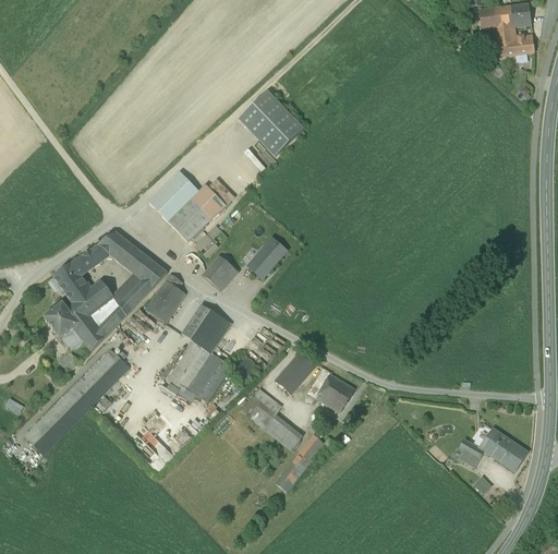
[(529,2),(494,7),(496,28),(516,25),(532,23),(529,2)]
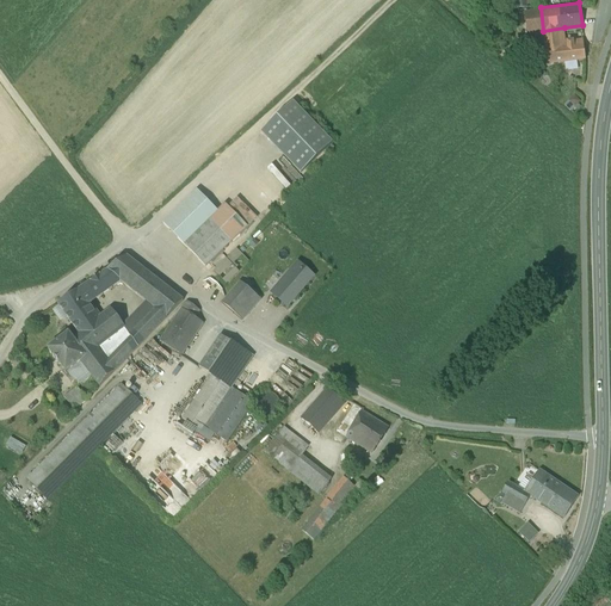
[(543,31),(541,7),(524,8),(528,32),(543,31)]
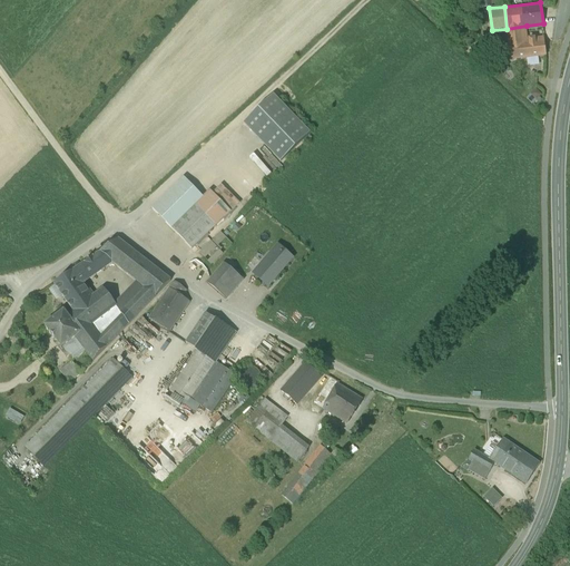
[(528,36),(527,26),(507,29),(510,57),(524,56),(539,54),(546,52),(543,33),(528,36)]
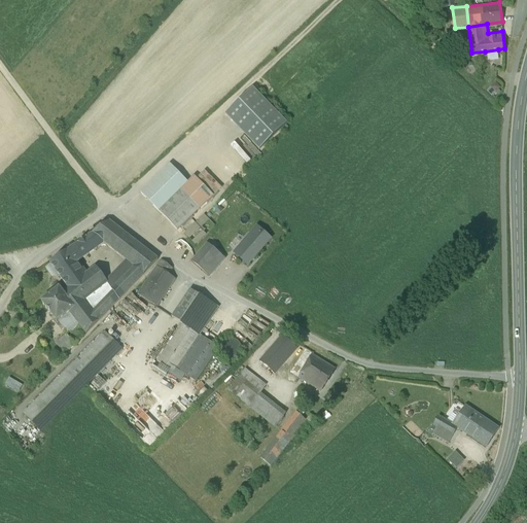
[(490,83),(495,89),(500,83),(495,79),(490,83)]
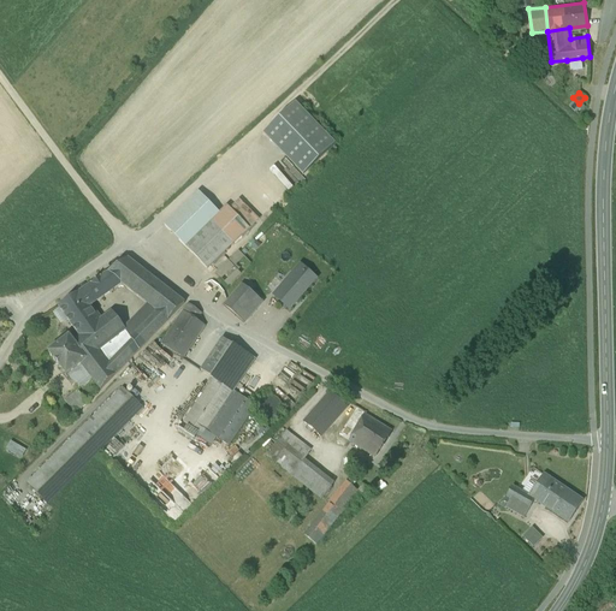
[(295,99),(264,130),(303,171),(335,141),(295,99)]
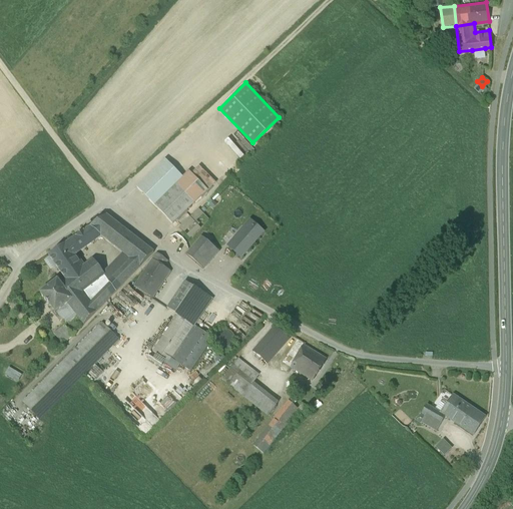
[(165,157),(136,185),(172,220),(206,187),(191,172),(188,169),(182,175),(165,157)]
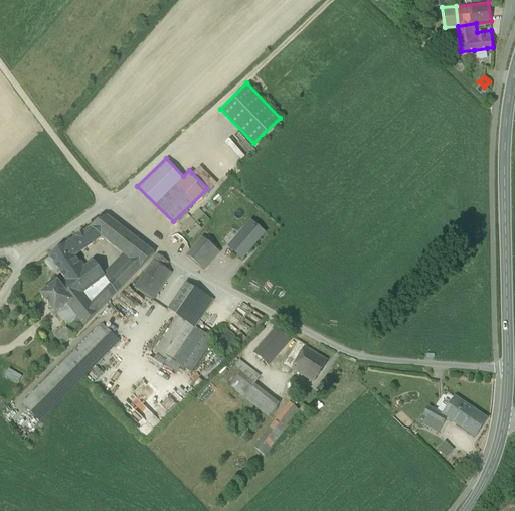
[(192,173),(207,188),(216,181),(199,165),(192,173)]
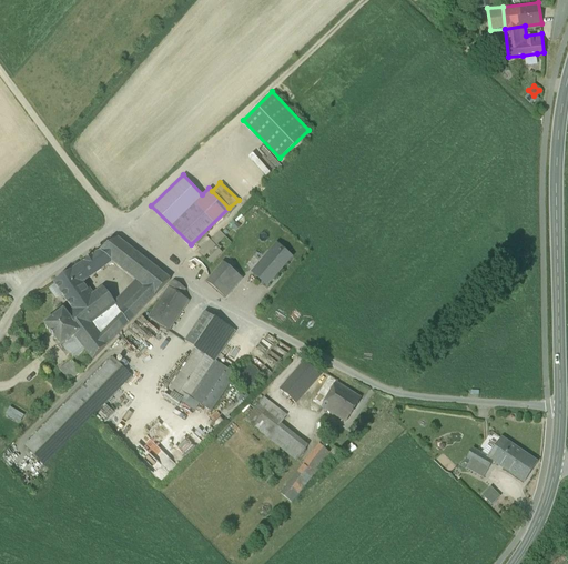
[(233,238),(220,227),(200,247),(213,258),(233,238)]
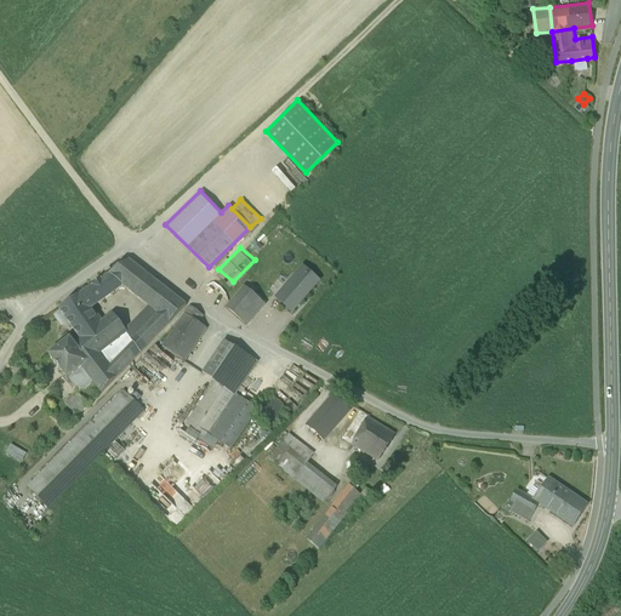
[(186,302),(129,257),(92,283),(101,294),(103,297),(123,283),(151,303),(127,326),(134,335),(131,337),(134,341),(140,349),(186,302)]
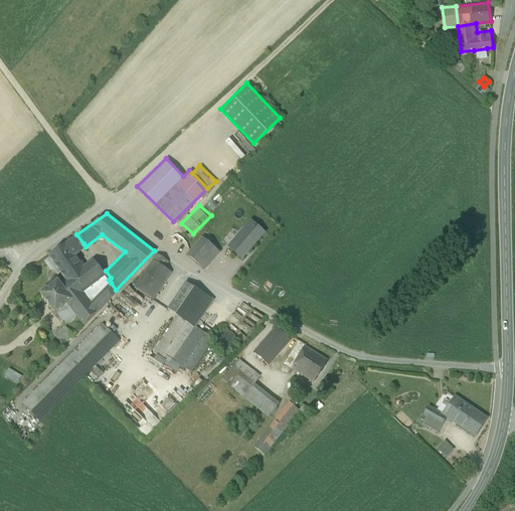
[(250,219),(230,243),(242,253),(263,229),(250,219)]
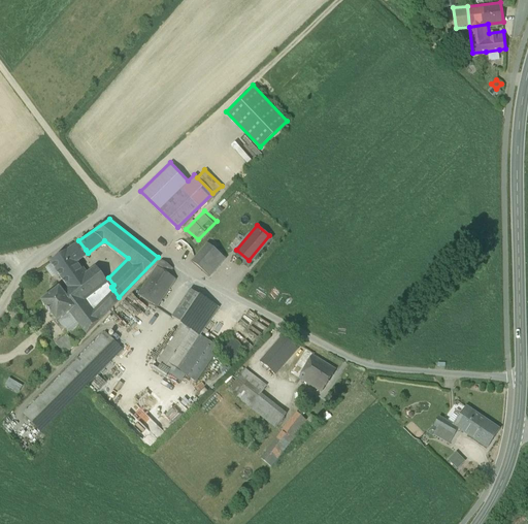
[(119,297),(113,290),(94,310),(85,298),(107,281),(96,263),(86,272),(74,258),(86,250),(78,240),(51,260),(68,286),(63,289),(75,305),(70,309),(78,322),(86,331),(119,297)]
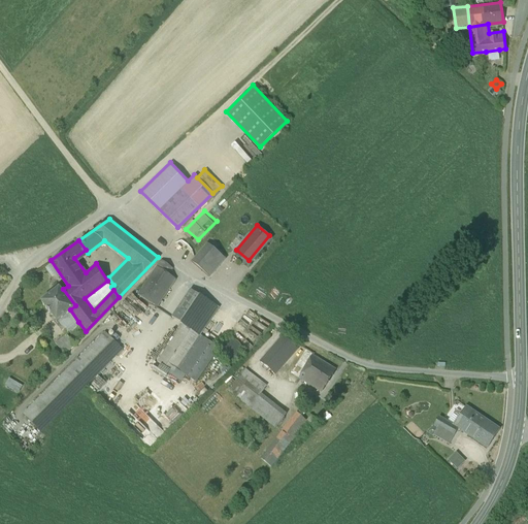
[(200,244),(187,260),(204,272),(206,270),(217,258),(200,244)]
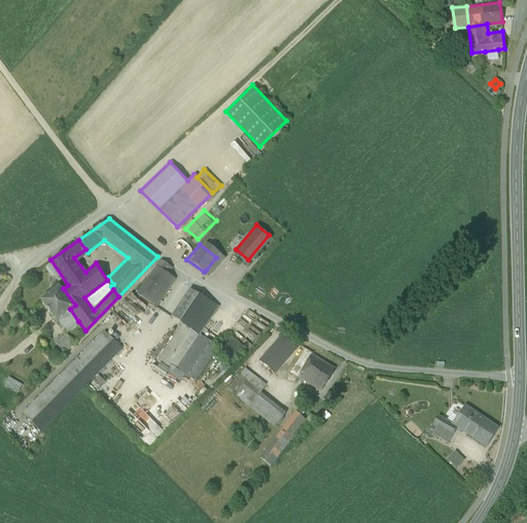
[(218,254),(216,257),(206,270),(213,277),(226,262),(218,254)]
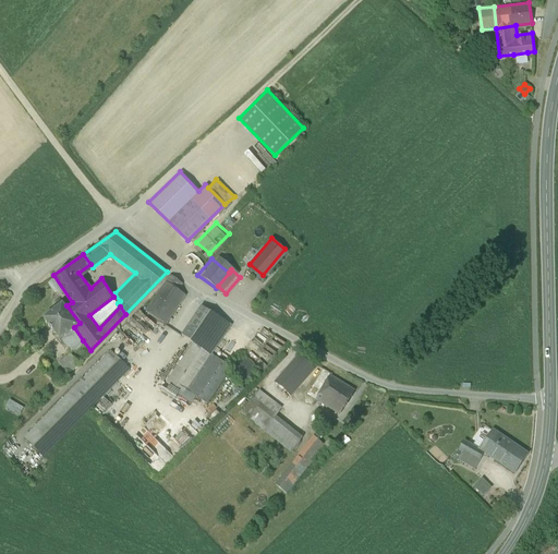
[(171,273),(167,279),(174,284),(179,277),(171,273)]
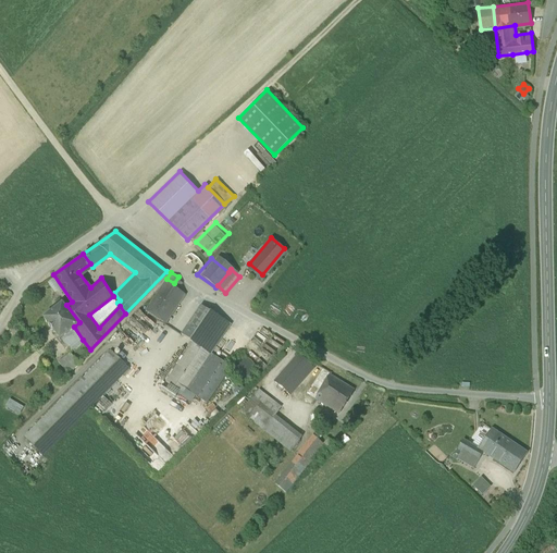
[(165,278),(146,307),(165,321),(185,292),(174,283),(166,279),(165,278)]
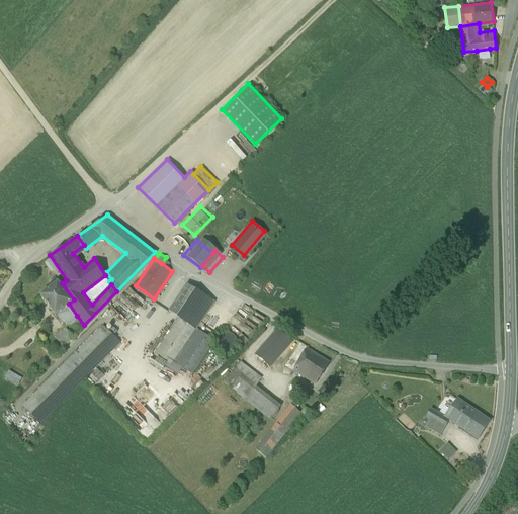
[(56,314),(69,304),(74,300),(62,283),(58,279),(40,293),(56,314)]
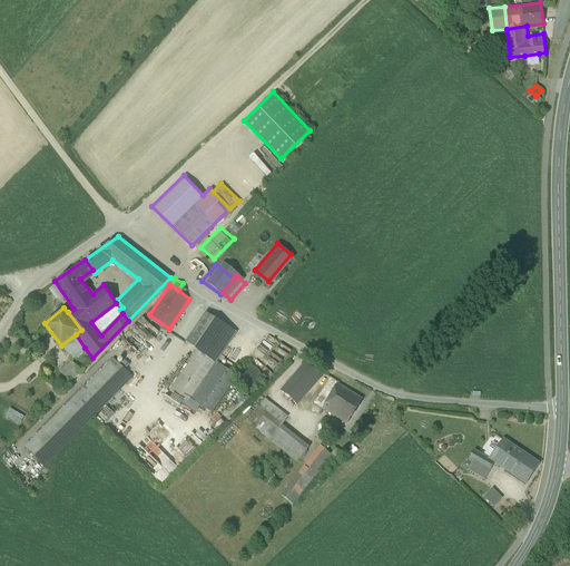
[(235,330),(206,310),(186,339),(197,348),(215,359),(235,330)]
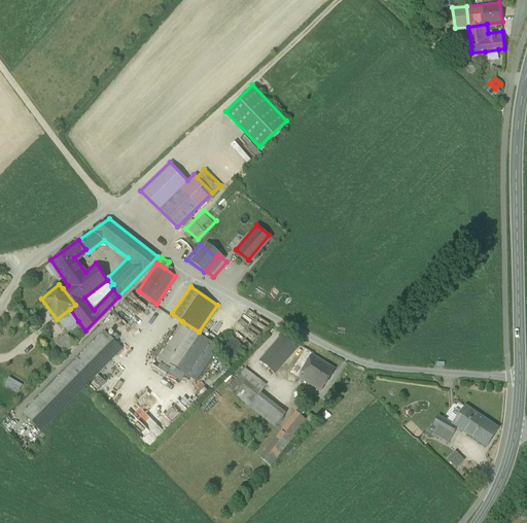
[(78,321),(70,309),(57,319),(66,330),(78,321)]
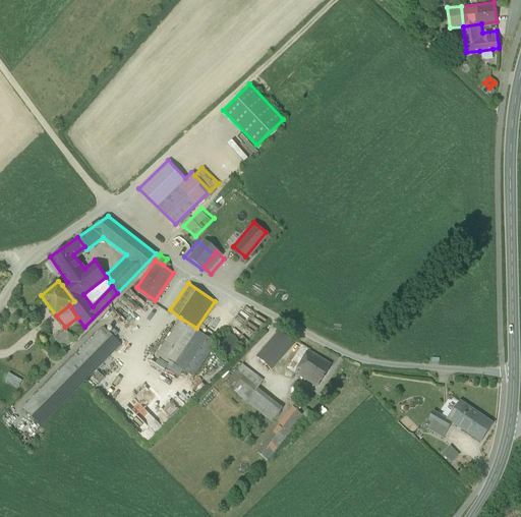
[(171,364),(196,328),(180,318),(156,354),(171,364)]
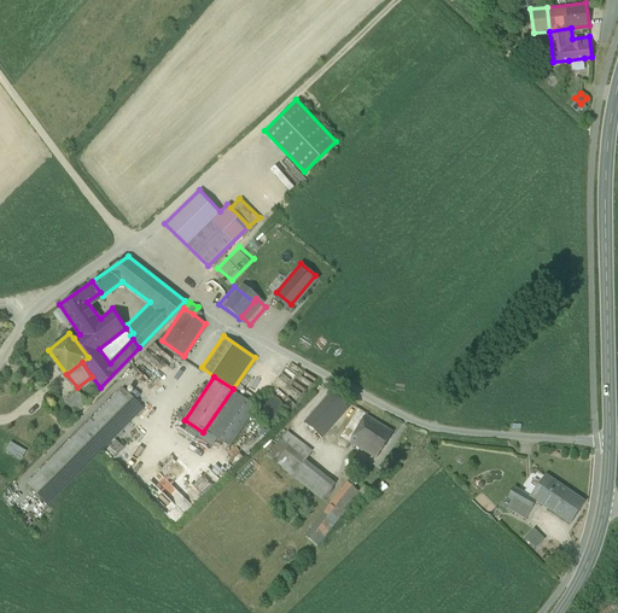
[(144,406),(123,386),(28,482),(47,501),(144,406)]
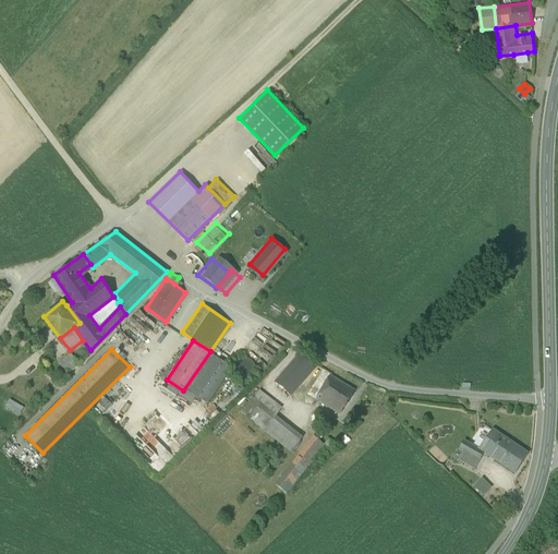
[(80,362),(70,350),(59,360),(69,373),(80,362)]
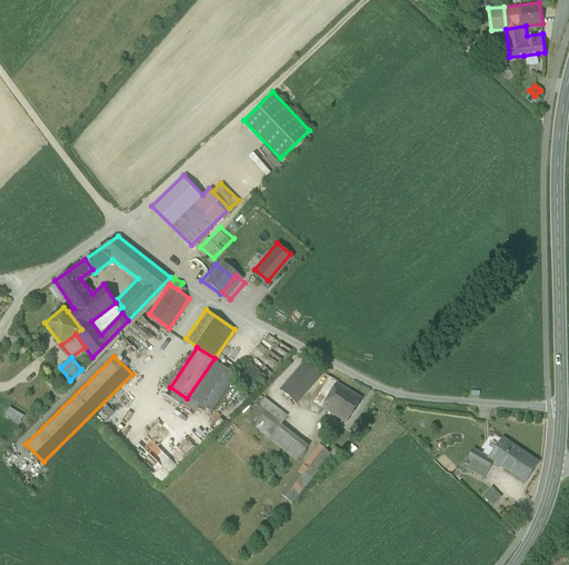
[(305,359),(280,387),(295,398),(302,393),(320,372),(305,359)]
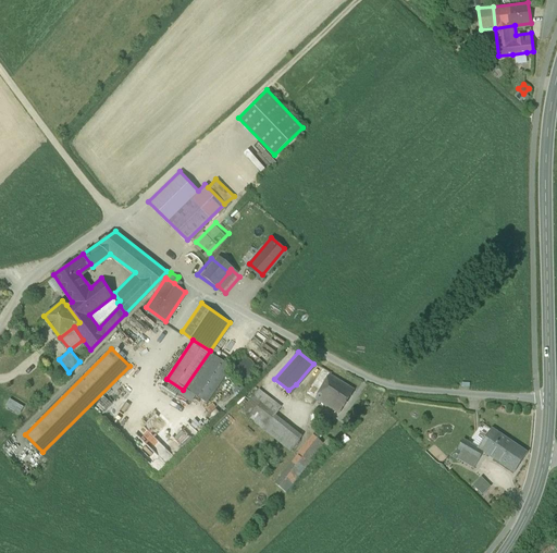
[(215,354),(190,390),(207,400),(231,364),(215,354)]
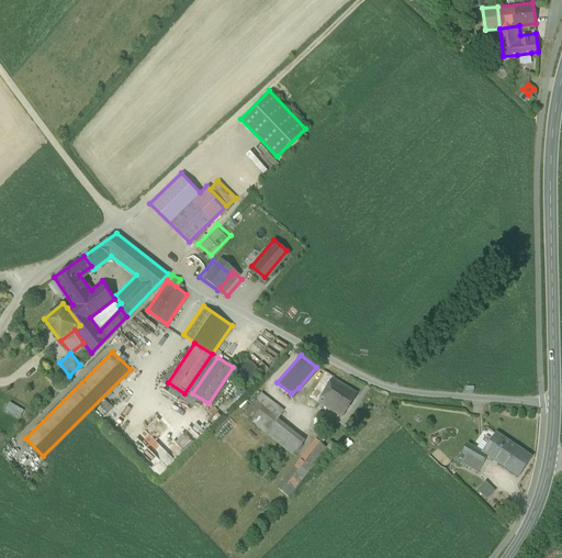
[(245,358),(242,358),(238,360),(236,363),(235,365),(234,368),(235,371),(235,375),(237,377),(239,379),(243,380),(246,380),(248,380),(251,379),(254,377),(256,375),(257,371),(257,368),(257,366),(255,363),(253,360),(250,359),(247,358),(245,358)]
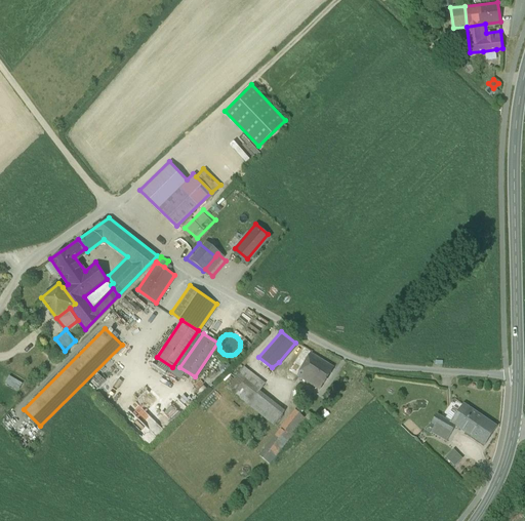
[(311,351),(298,372),(320,387),(333,364),(311,351)]
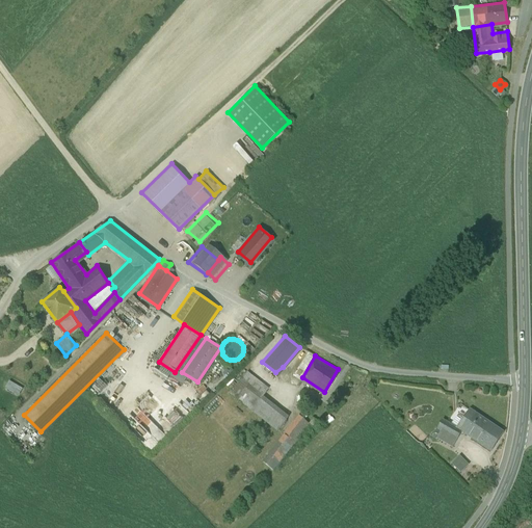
[(249,369),(232,390),(254,408),(249,413),(263,423),(267,419),(278,428),(290,414),(271,398),(277,392),(249,369)]
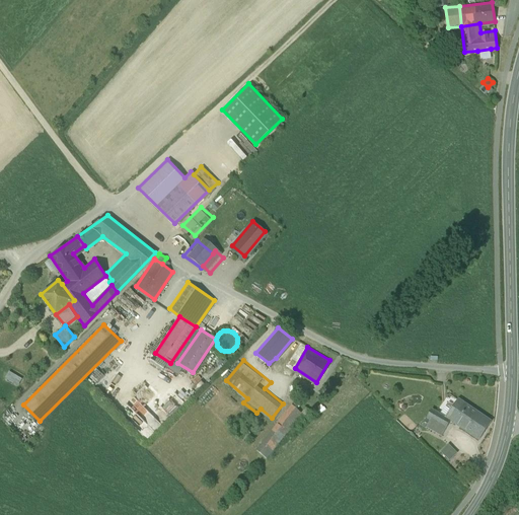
[(445,431),(451,417),(463,395),(460,391),(455,397),(450,395),(445,407),(433,399),(428,410),(433,414),(433,424),(445,431)]
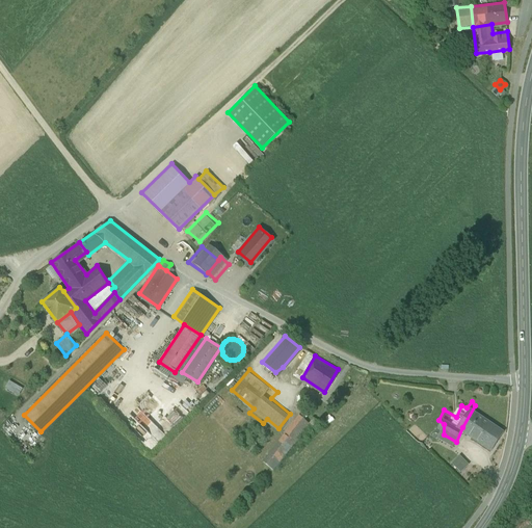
[(475,405),(462,427),(494,446),(506,424),(475,405)]
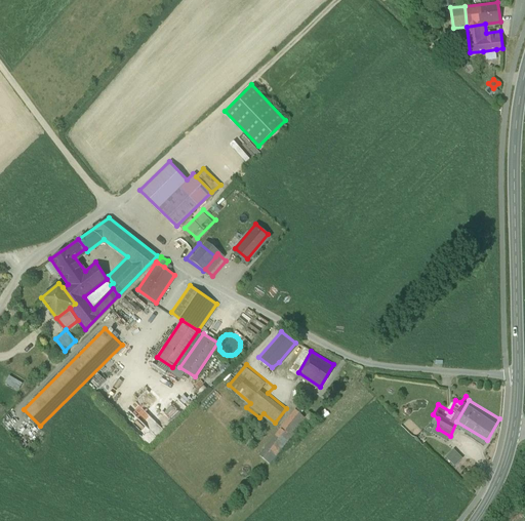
[(306,416),(294,407),(258,452),(270,462),(306,416)]
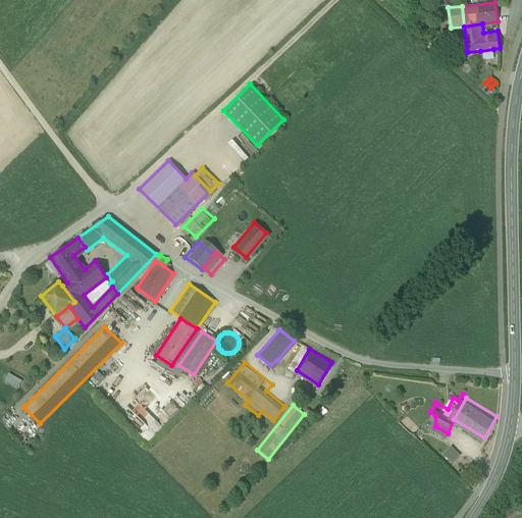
[(451,444),(442,452),(452,461),(460,453),(451,444)]
